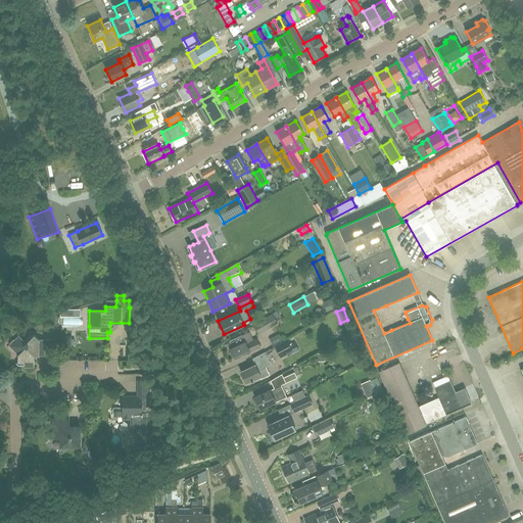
[(258,335),(278,324),(272,314),(252,325),(258,335)]
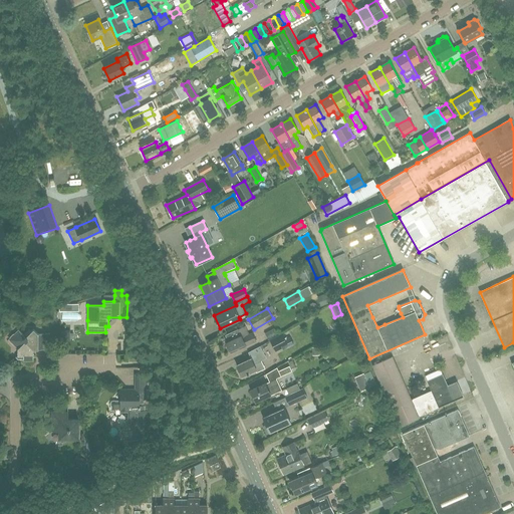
[(65,316),(66,325),(84,324),(84,315),(65,316)]
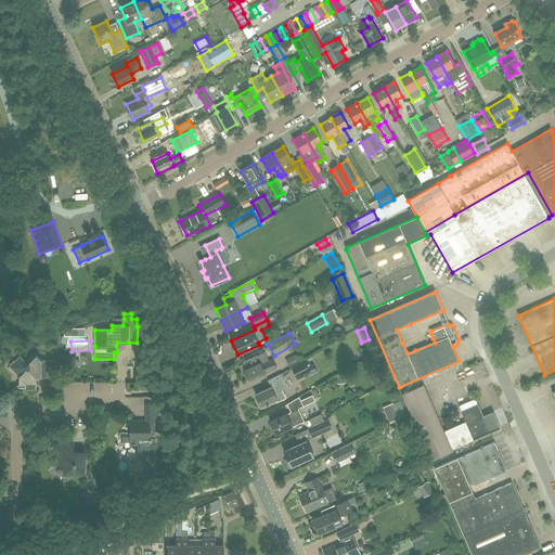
[(41,360),(37,355),(35,357),(33,356),(31,356),(26,361),(21,356),(16,361),(15,360),(14,360),(9,366),(14,372),(16,372),(20,376),(20,383),(17,385),(20,387),(25,387),(25,389),(36,389),(36,377),(54,377),(54,360),(41,360)]
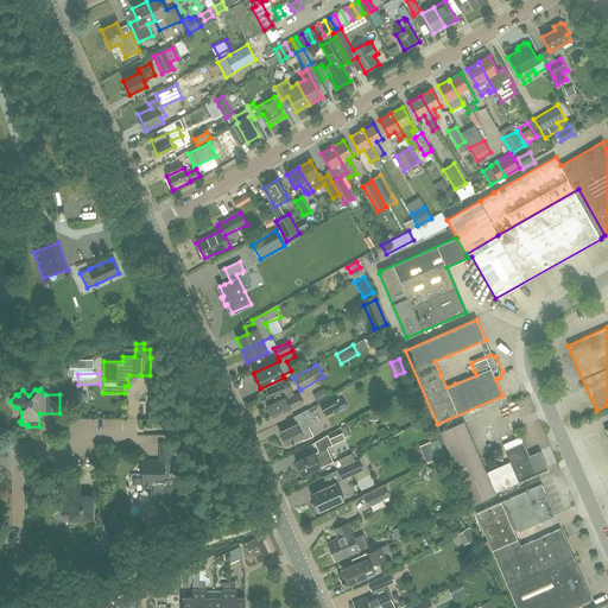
[(293,397),(291,390),(283,393),(282,391),(268,397),(271,401),(266,403),(273,418),(291,410),(290,409),(303,404),(298,394),(293,397)]
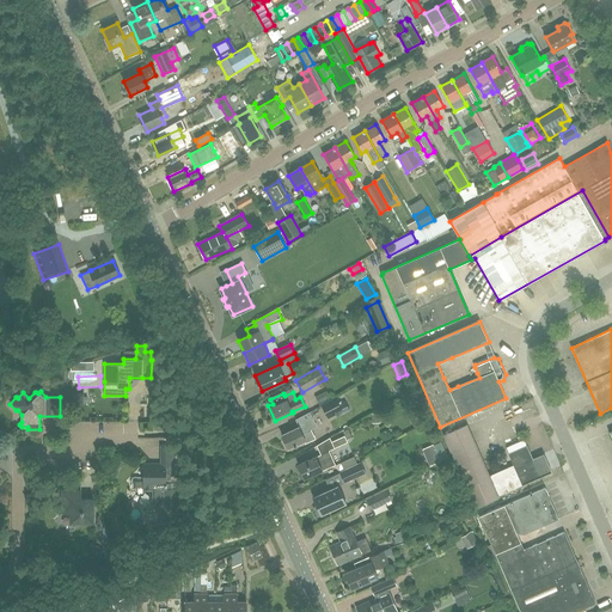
[(337,417),(350,410),(346,402),(340,404),(336,397),(320,405),(328,418),(336,415),(337,417)]
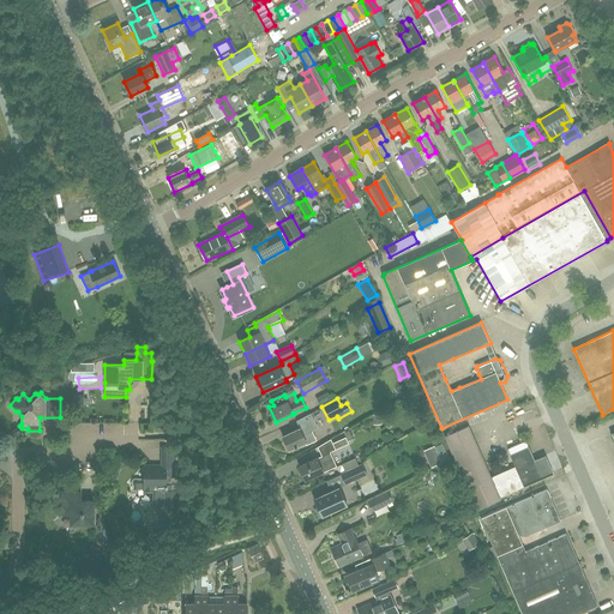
[(315,440),(312,431),(318,428),(311,413),(296,421),(300,428),(282,437),(289,450),(306,443),(306,445),(315,440)]
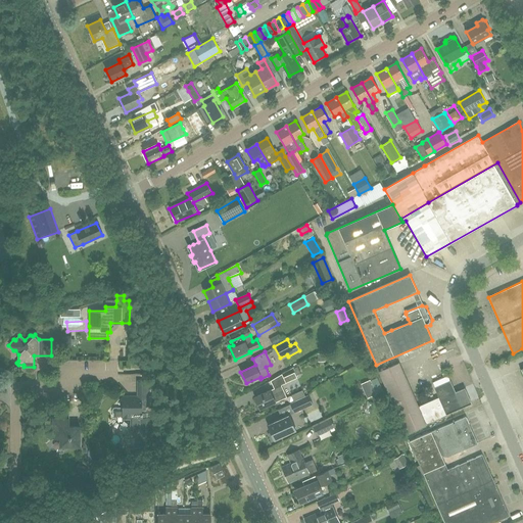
[(398,364),(379,372),(406,434),(426,425),(425,423),(462,408),(471,403),(465,388),(455,392),(450,381),(448,377),(446,377),(434,382),(433,384),(435,388),(439,397),(419,407),(418,408),(398,364)]
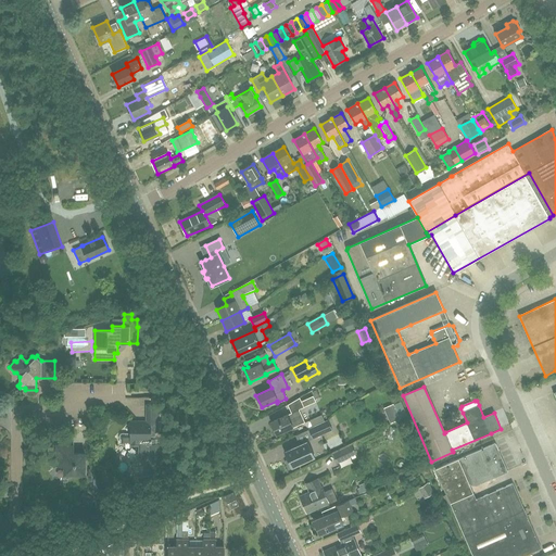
[(301,402),(303,407),(315,402),(314,400),(319,397),(316,390),(312,392),(314,395),(313,396),(301,402)]
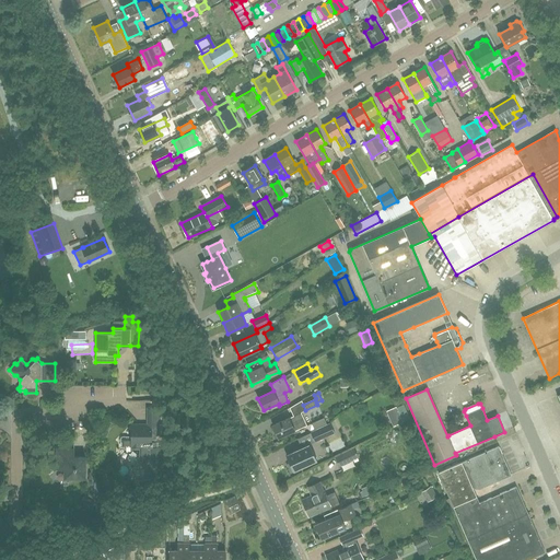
[(303,405),(302,400),(290,408),(294,416),(272,426),(278,438),(294,430),(295,431),(306,426),(301,412),(305,410),(303,405)]
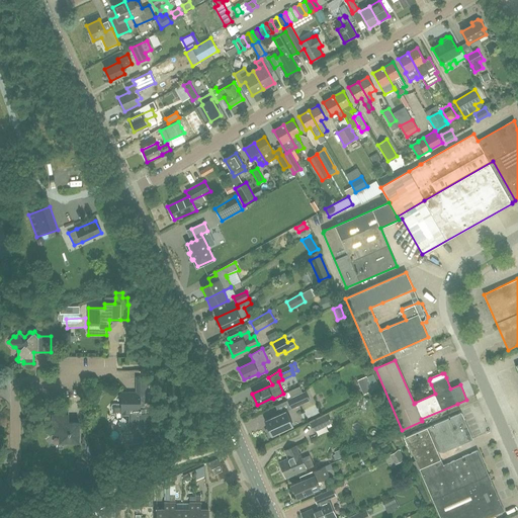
[(151,441),(151,414),(142,414),(142,409),(140,409),(140,406),(145,406),(145,403),(151,403),(151,376),(137,376),(137,394),(121,394),(121,404),(117,404),(115,402),(110,407),(112,409),(112,413),(117,413),(117,418),(121,418),(121,414),(128,414),(128,423),(135,423),(135,433),(122,433),(123,446),(139,446),(140,441),(151,441)]
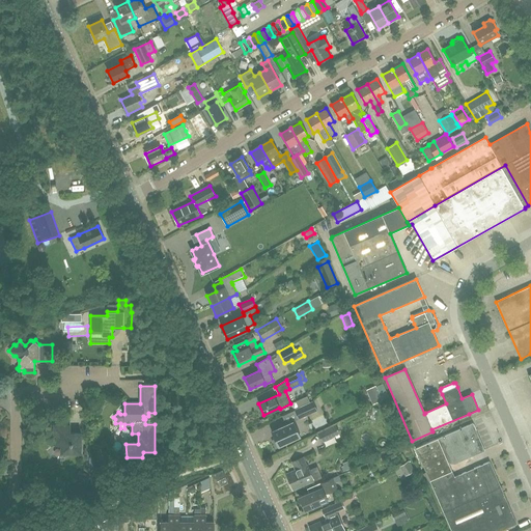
[(295,410),(299,419),(317,411),(313,401),(295,410)]
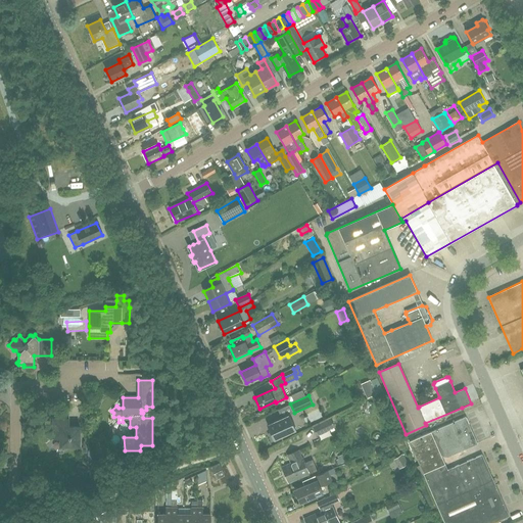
[(296,430),(289,415),(267,424),(274,440),(296,430)]
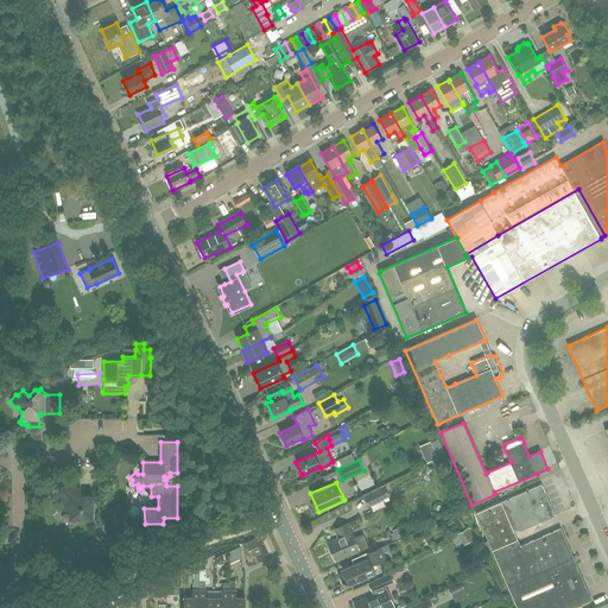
[(492,550),(518,539),(514,533),(555,515),(542,485),(476,513),(492,550)]
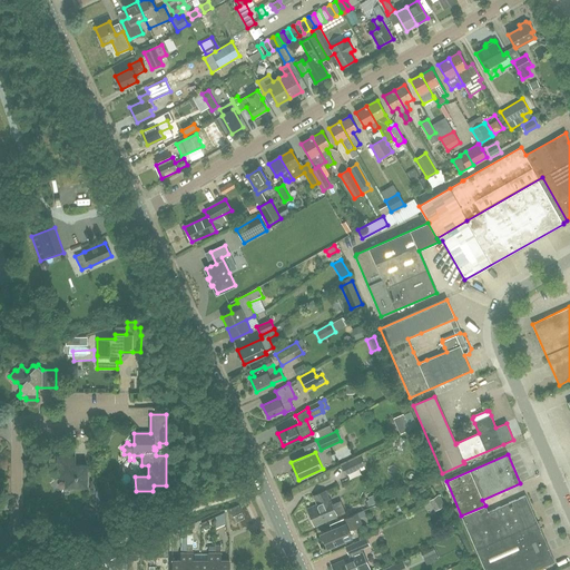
[(341,465),(345,475),(365,465),(361,455),(341,465)]
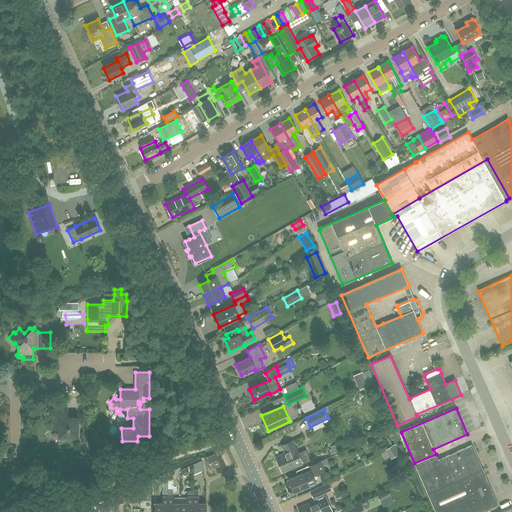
[(58,437),(78,437),(78,417),(68,417),(68,410),(51,410),(51,429),(58,429),(58,437)]
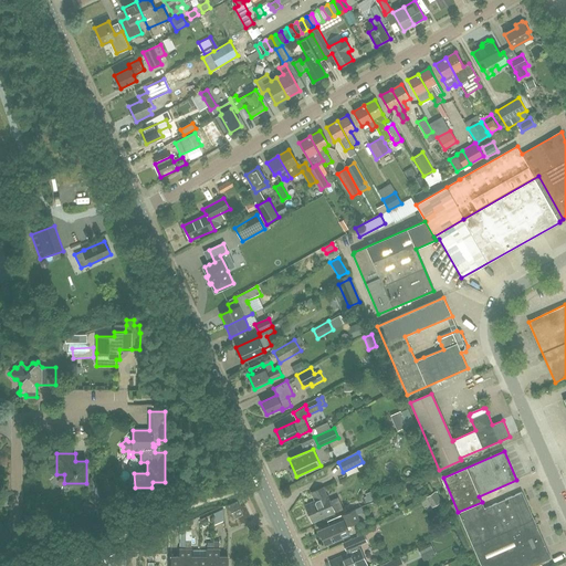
[(326,495),(323,488),(311,492),(315,501),(305,505),(312,523),(335,513),(327,495),(326,495)]
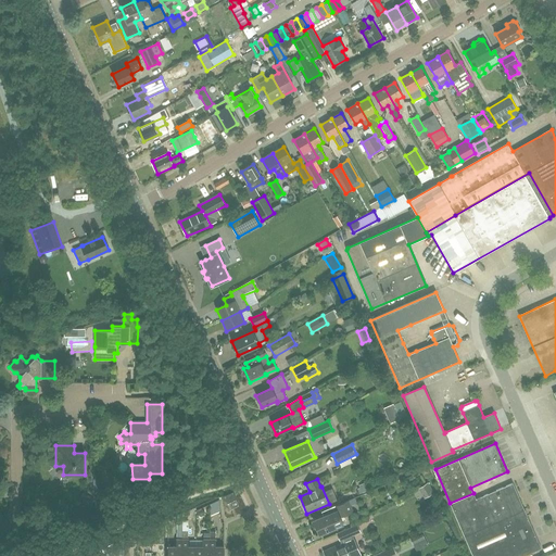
[(424,498),(433,493),(428,483),(417,489),(424,498)]
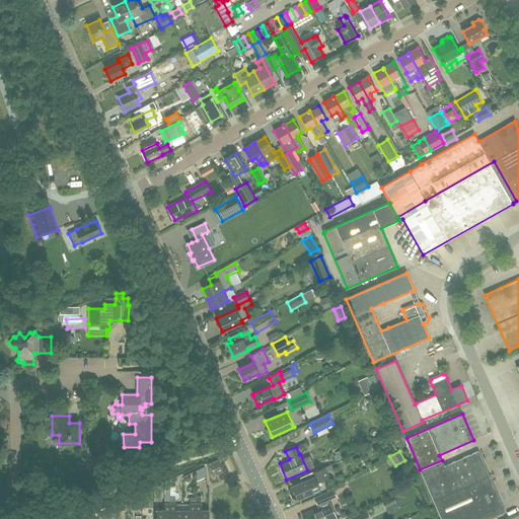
[(435,504),(492,479),(478,451),(444,466),(442,460),(420,469),(435,504)]
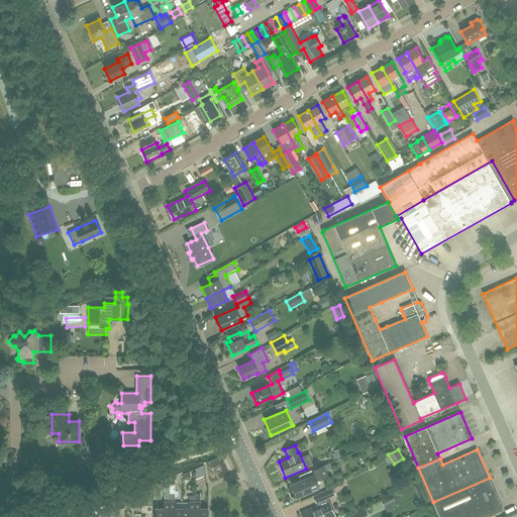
[(222,471),(220,463),(217,457),(208,461),(211,468),(212,468),(214,474),(222,471)]
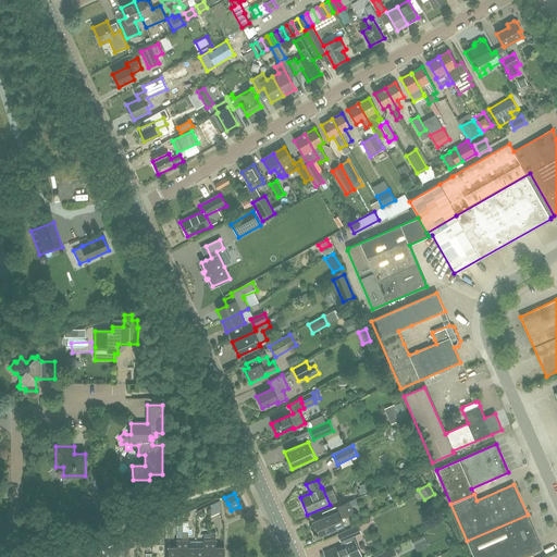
[(320,535),(344,525),(343,522),(345,521),(345,519),(344,517),(354,512),(351,507),(358,504),(356,498),(349,502),(322,514),(324,518),(313,522),(320,535)]
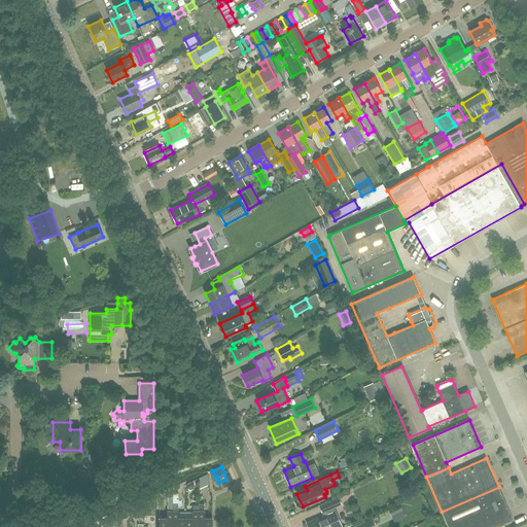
[(499,487),(442,512),(448,526),(497,526),(513,520),(499,487)]
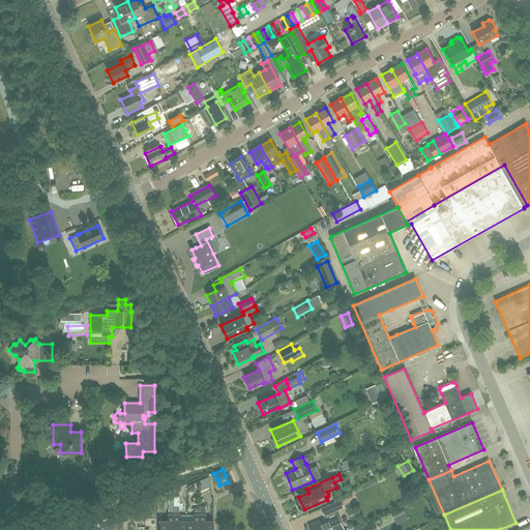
[(174,513),(174,506),(174,492),(169,492),(169,521),(160,521),(160,529),(174,529),(174,513)]
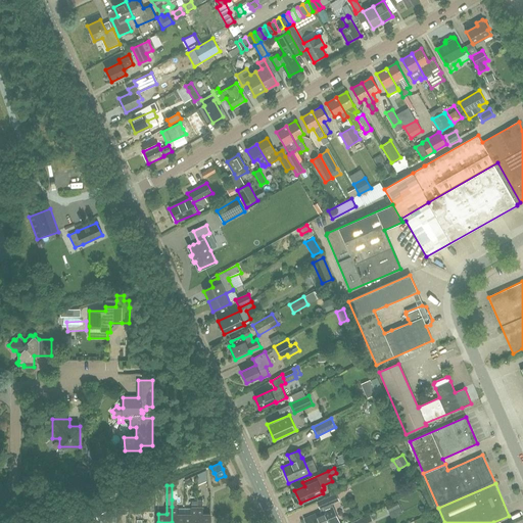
[(337,522),(340,522),(332,505),(338,502),(335,494),(317,503),(320,510),(322,509),(323,511),(304,519),(305,522),(337,522)]
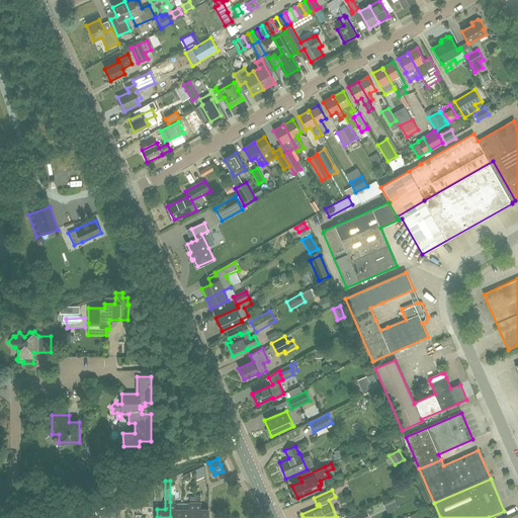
[(182,517),(183,509),(175,509),(175,502),(175,495),(170,495),(170,502),(170,517),(182,517)]
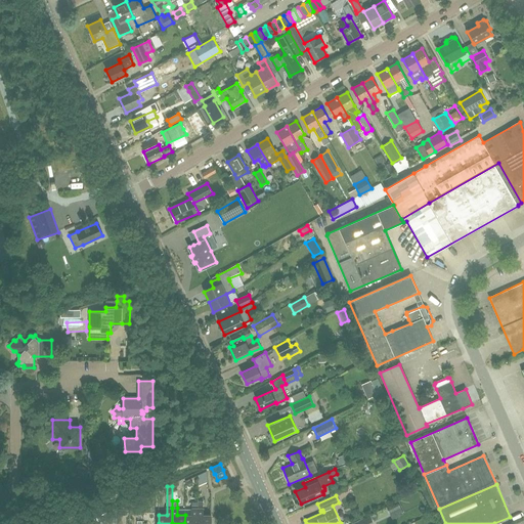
[(198,523),(199,501),(198,501),(198,508),(192,508),(192,515),(185,515),(184,523),(198,523)]
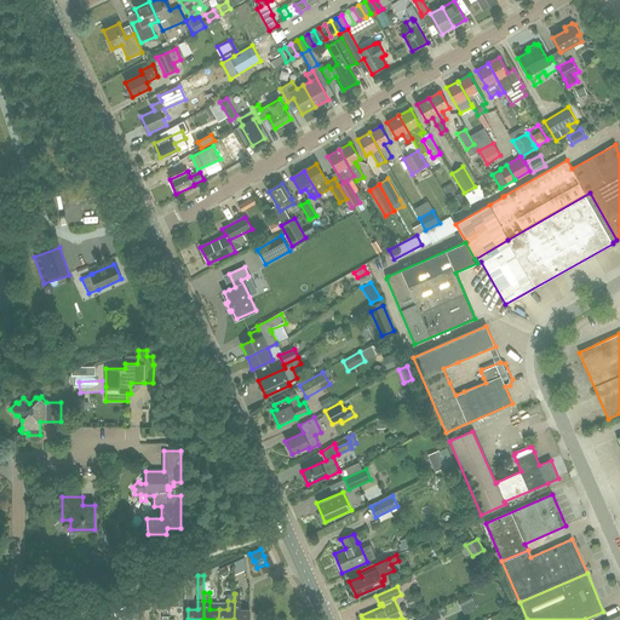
[(235,593),(234,619),(250,619),(250,609),(241,609),(241,601),(240,601),(240,593),(235,593)]
